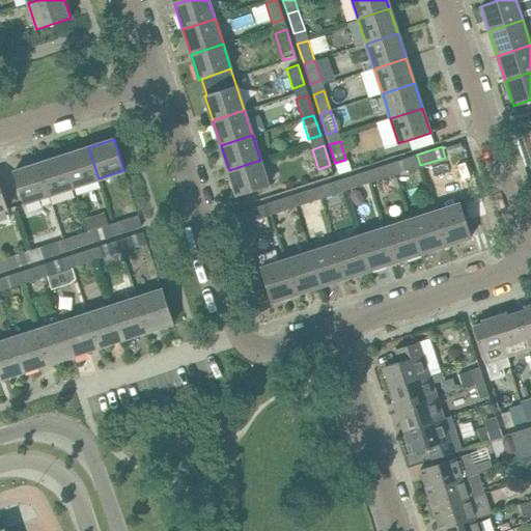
[(99,178),(88,147),(63,156),(74,187),(99,178)]
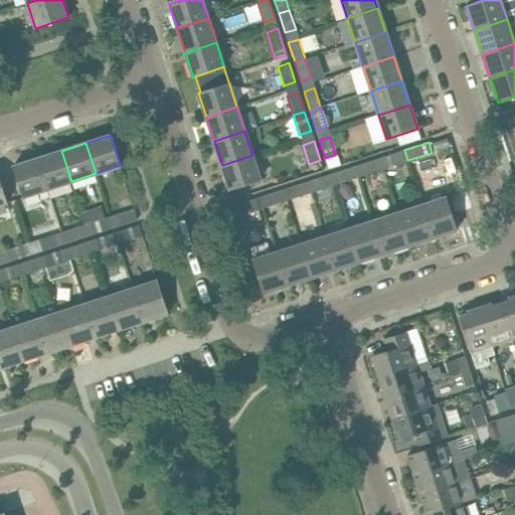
[(383,168),(407,160),(404,150),(380,158),(383,168)]
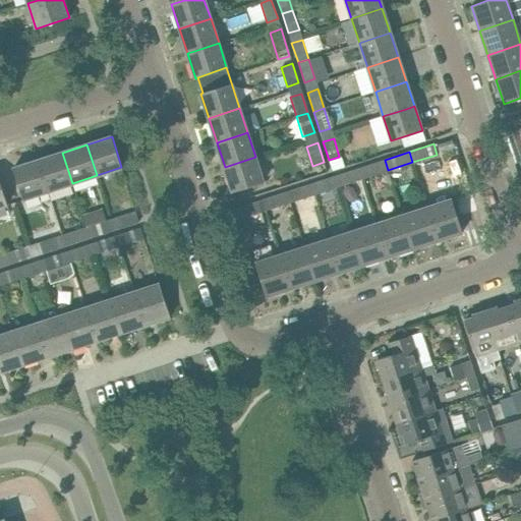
[(72,183),(62,153),(38,161),(48,191),(72,183)]
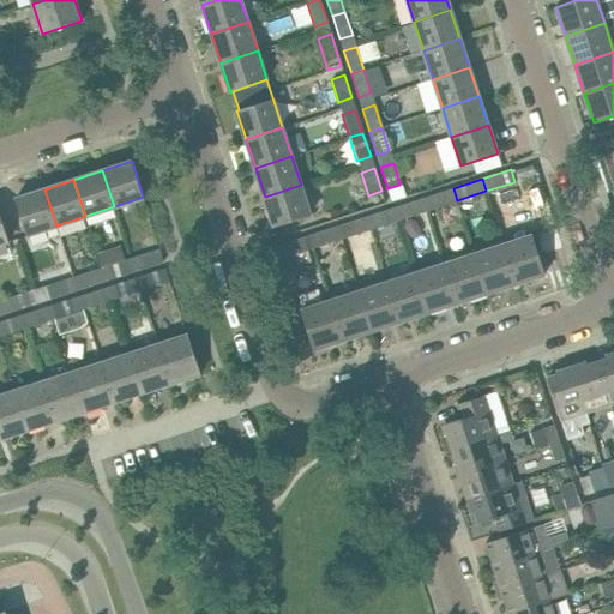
[(301,185),(265,197),(274,227),(311,214),(301,185)]
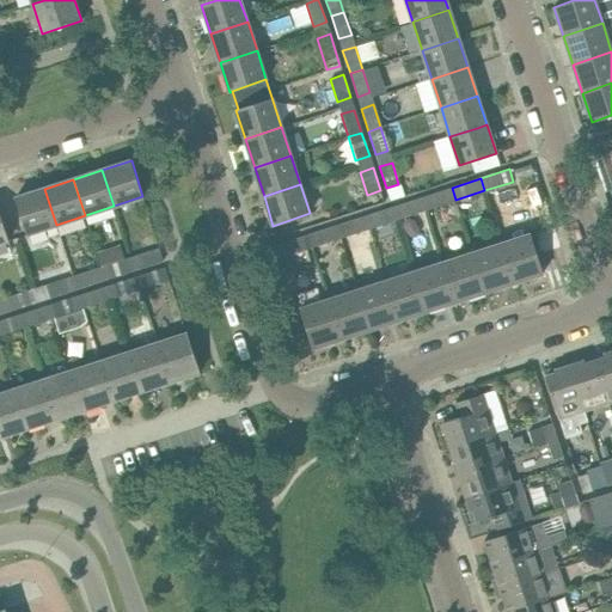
[(427,209),(456,200),(452,188),(423,197),(427,209)]
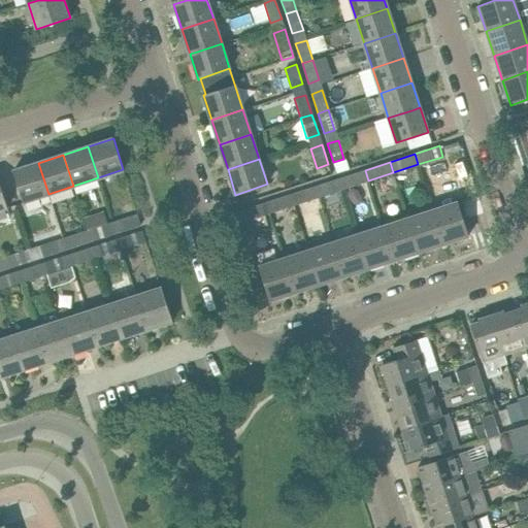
[(38,163),(13,171),(24,202),(48,194),(38,163)]
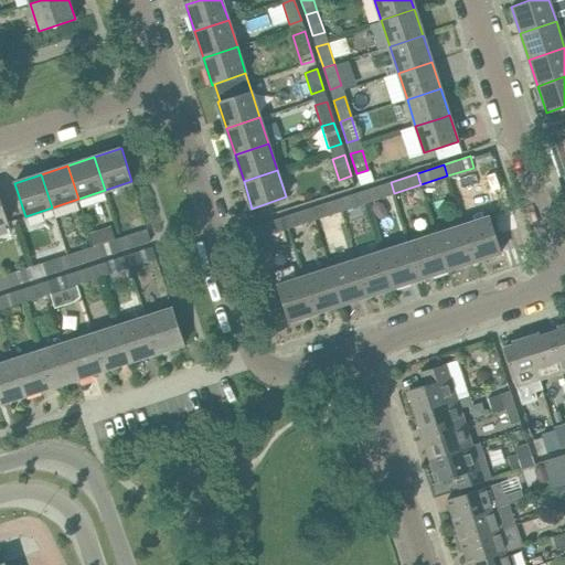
[(368,202),(394,193),(391,182),(364,191),(368,202)]
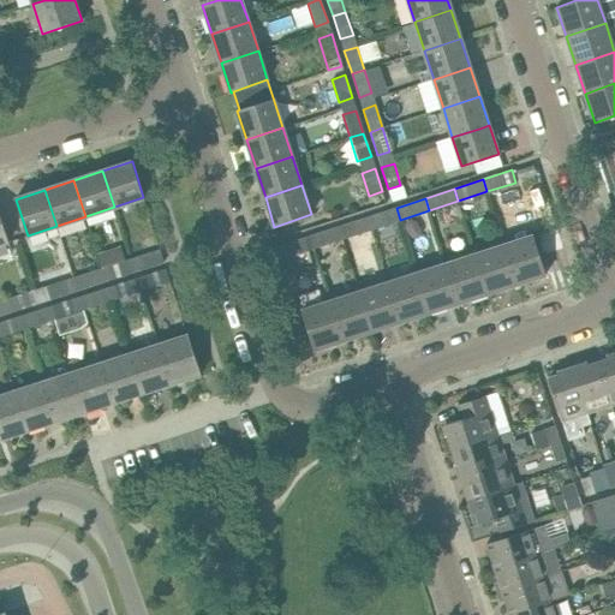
[(371,230),(400,220),(396,208),(366,218),(371,230)]
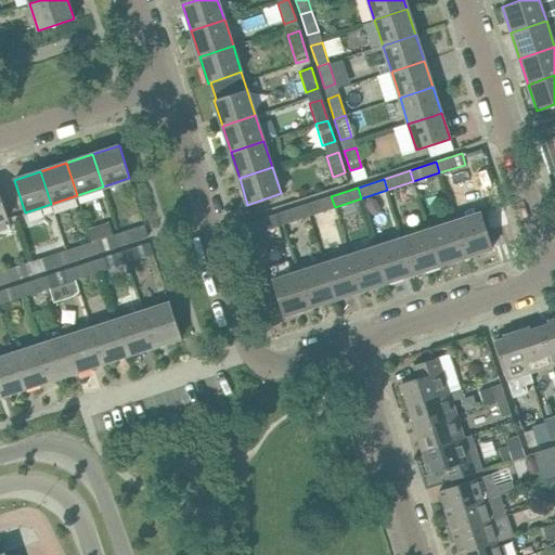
[(309,216),(335,207),(331,196),(305,204),(309,216)]
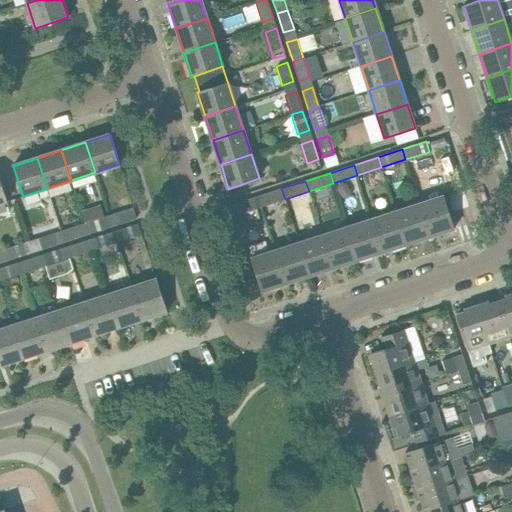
[(261,207),(285,199),(281,188),(257,196),(261,207)]
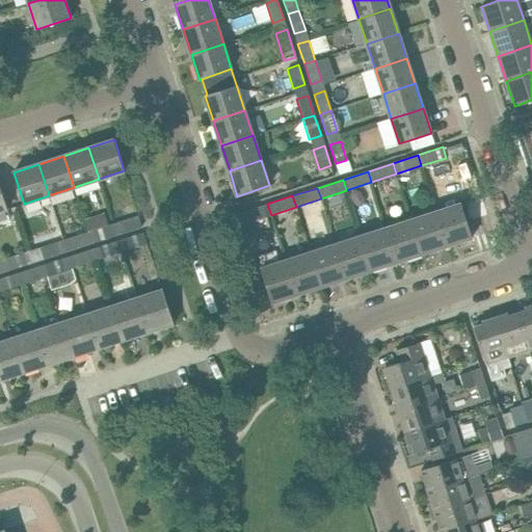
[(472,238),(461,203),(436,211),(447,245),(472,238)]
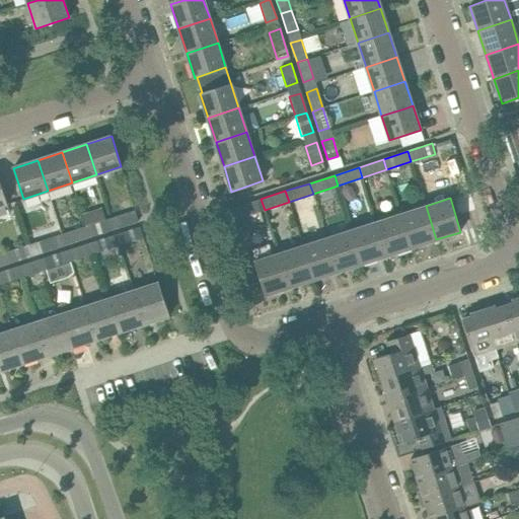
[(261,199),(255,201),(236,207),(240,217),(265,210),(261,199)]
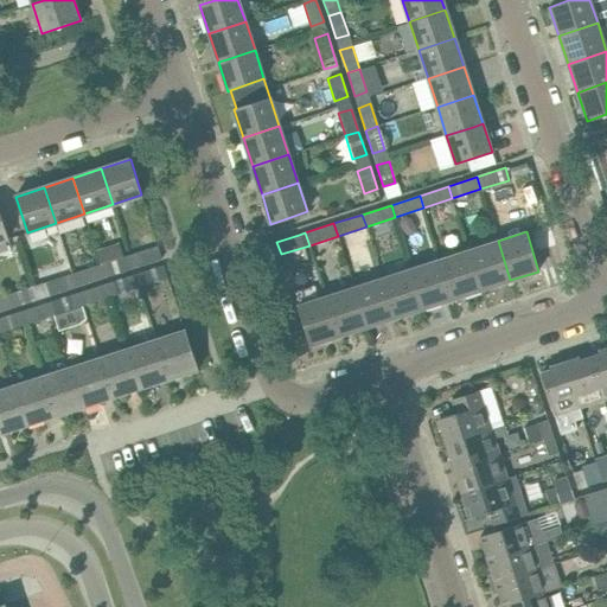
[(510,280),(498,241),(468,250),(481,289),(510,280)]
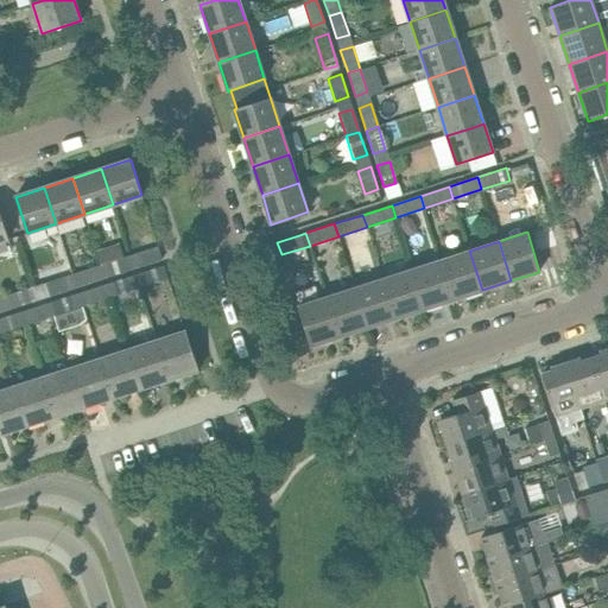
[(163,259),(159,247),(131,257),(134,267),(163,259)]
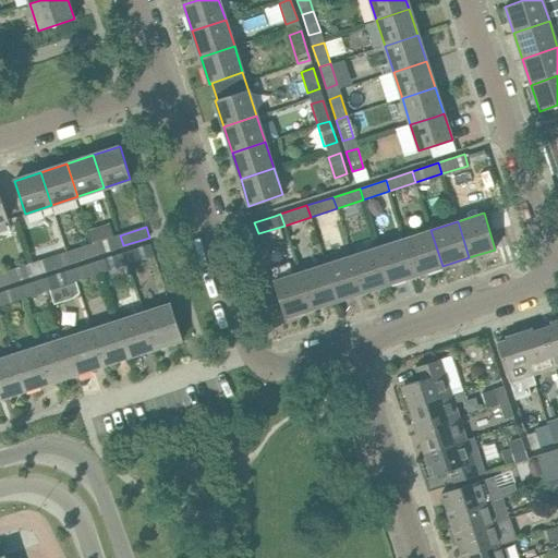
[(443,266),(431,230),(404,239),(416,275),(443,266)]
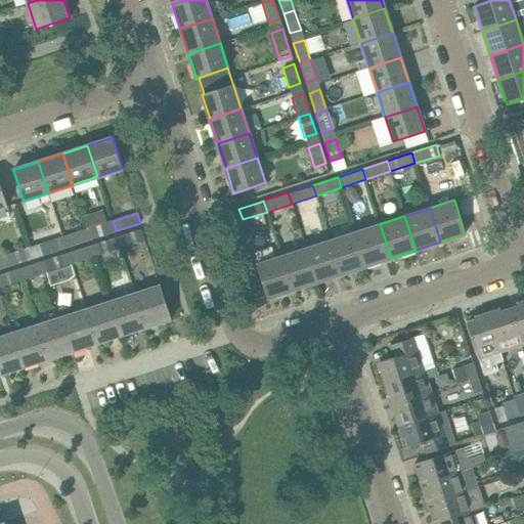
[(91,238),(116,230),(113,221),(88,228),(91,238)]
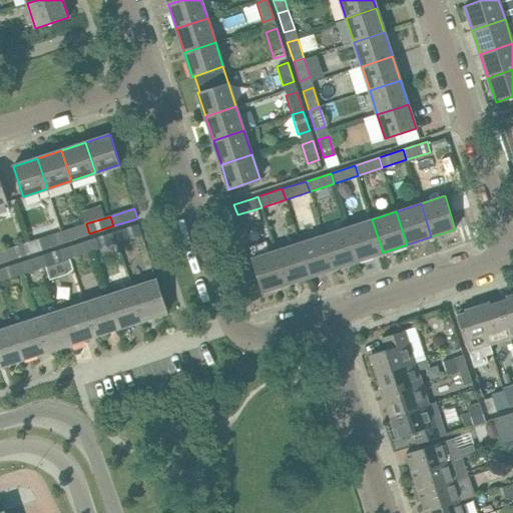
[(383,252),(372,219),(348,227),(359,261),(383,252)]
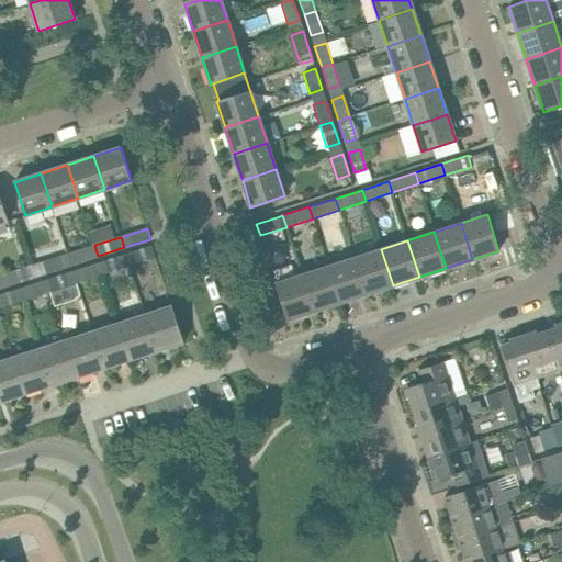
[(71,265),(98,256),(94,245),(67,254),(71,265)]
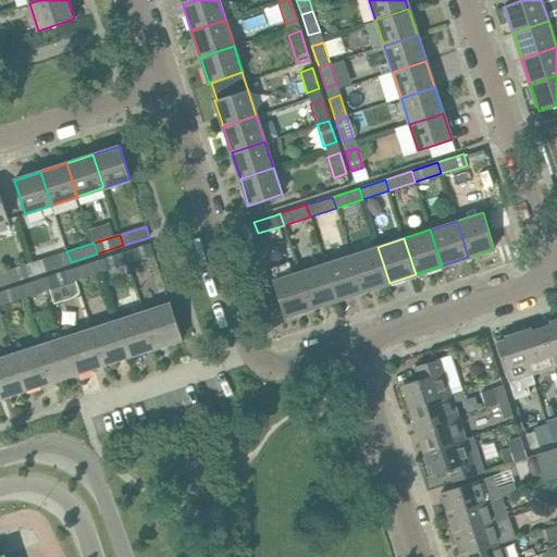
[(155,255),(151,244),(125,252),(128,263),(155,255)]
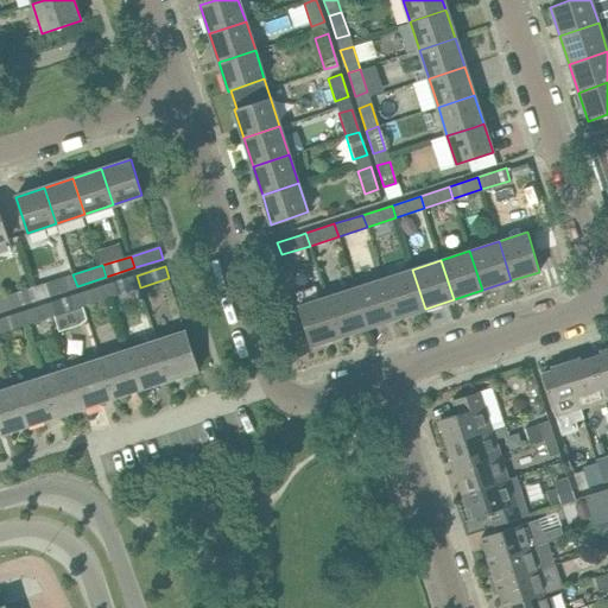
[(425,309),(412,270),(384,279),(397,318),(425,309)]
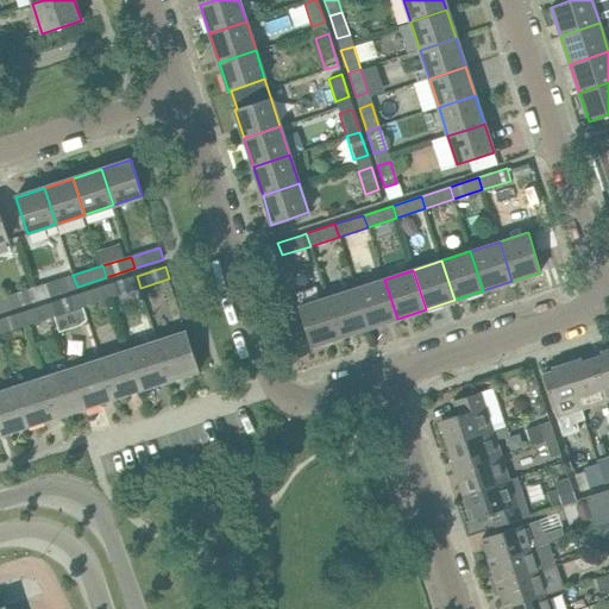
[(43,299),(77,287),(73,275),(38,287),(43,299)]
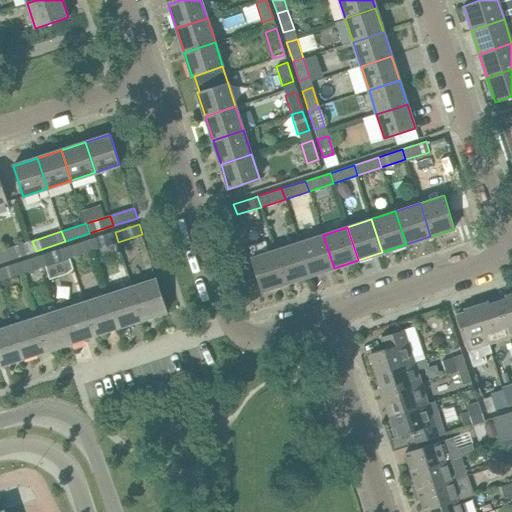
[(94,250),(118,242),(115,232),(90,239),(94,250)]
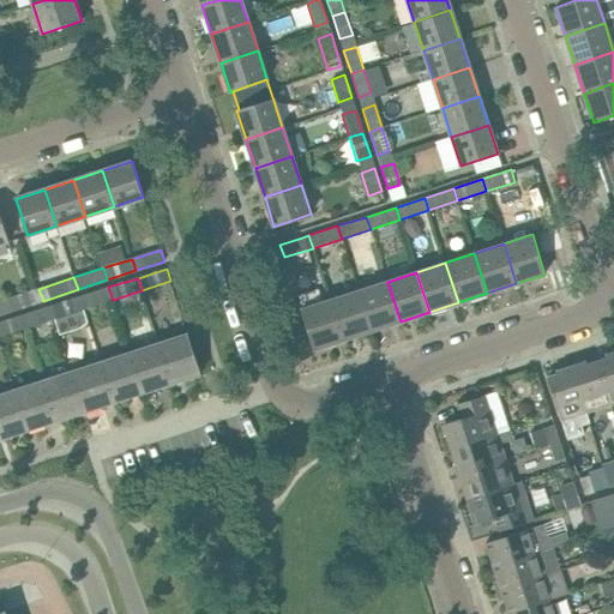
[(401,321),(387,282),(359,290),(372,331),(401,321)]
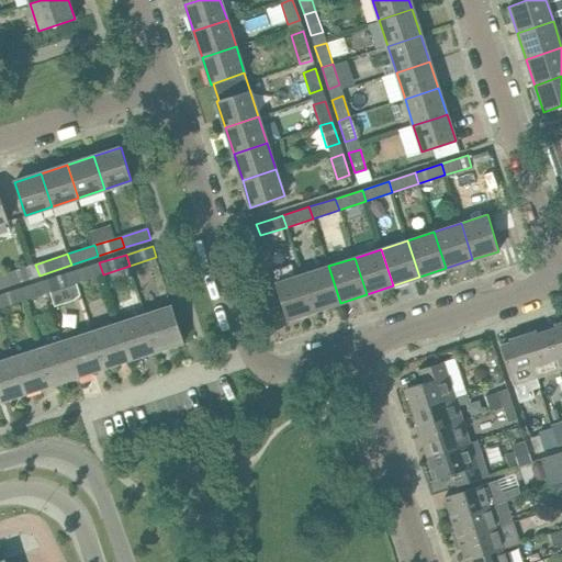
[(77,282),(103,274),(99,262),(72,271),(77,282)]
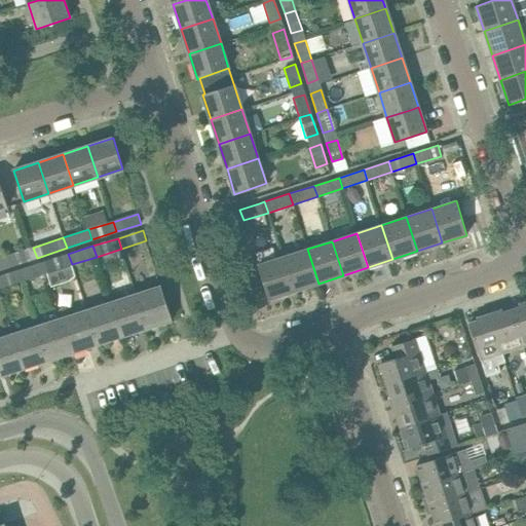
[(0,267),(1,269),(31,260),(28,249),(0,257),(0,267)]
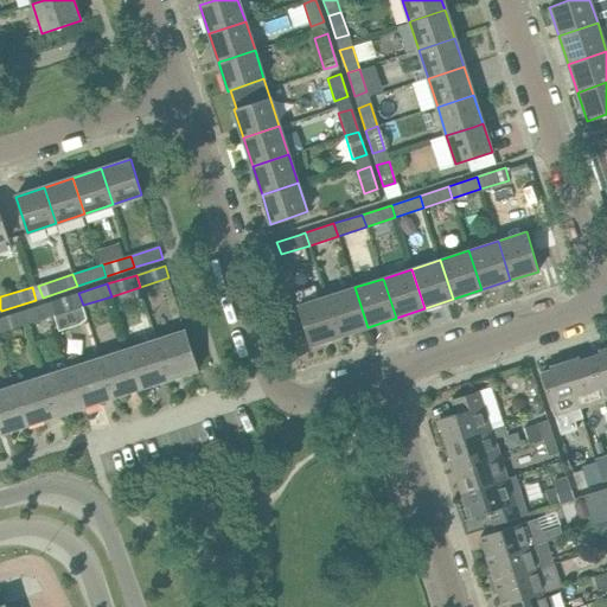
[(368,327),(355,287),(326,296),(338,336),(368,327)]
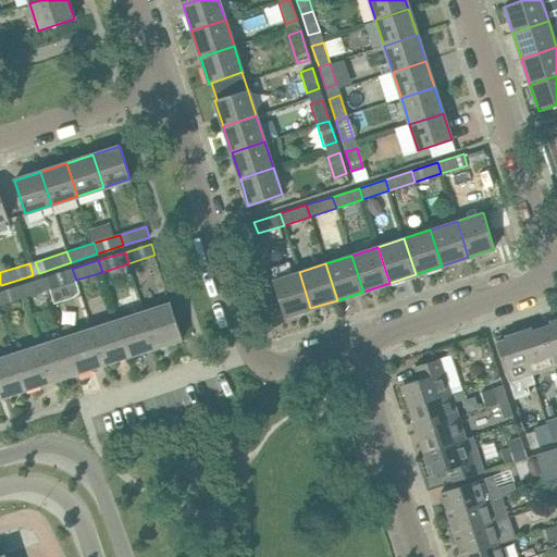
[(50,288),(76,280),(72,269),(46,277),(50,288)]
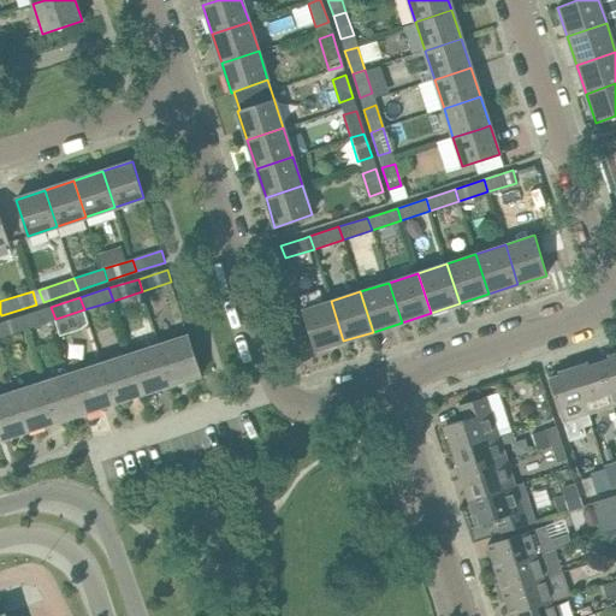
[(343,341),(331,301),(302,311),(314,350),(343,341)]
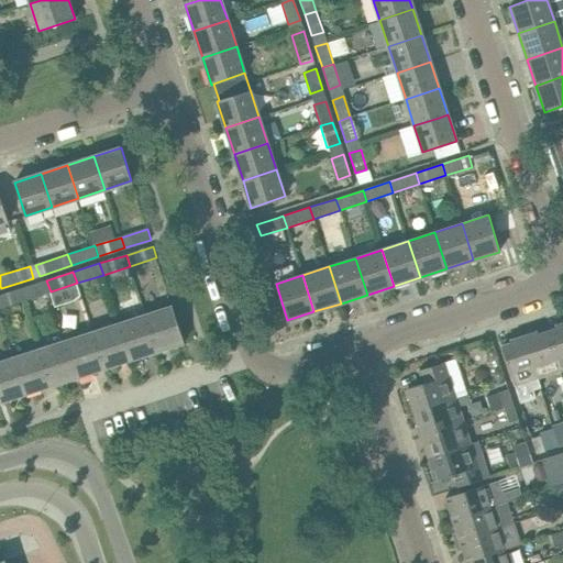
[(23,300),(51,291),(46,280),(20,289),(23,300)]
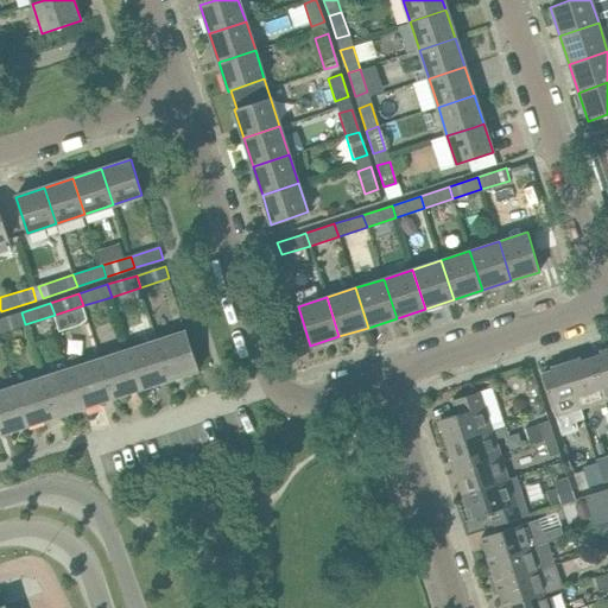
[(0,331),(25,324),(21,312),(0,318),(0,331)]
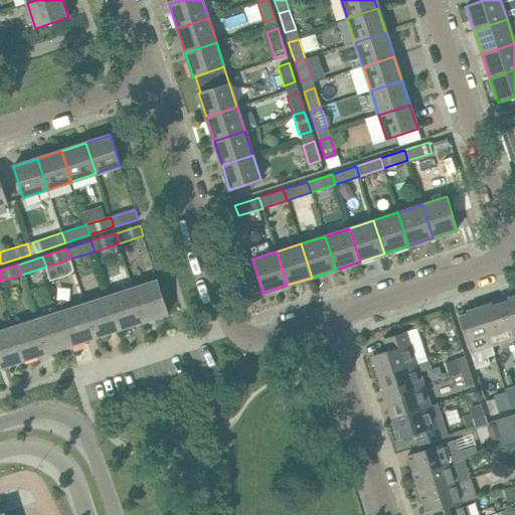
[(168,313),(157,280),(133,288),(144,321),(168,313)]
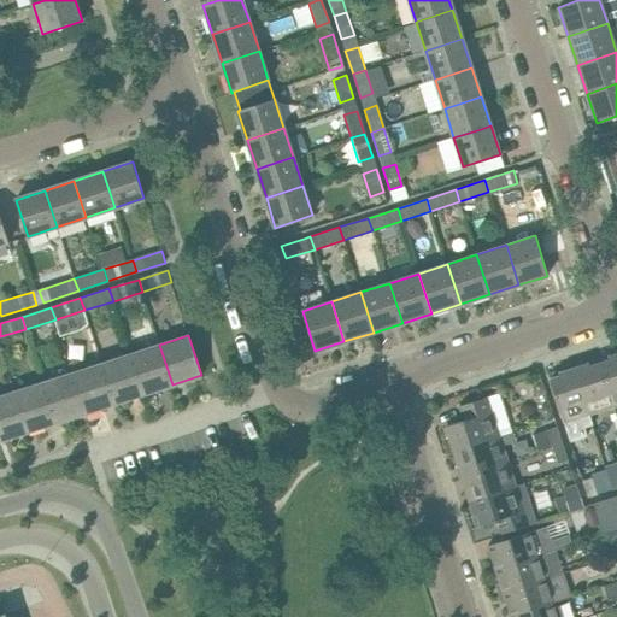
[(172,385),(159,345),(130,354),(144,394),(172,385)]
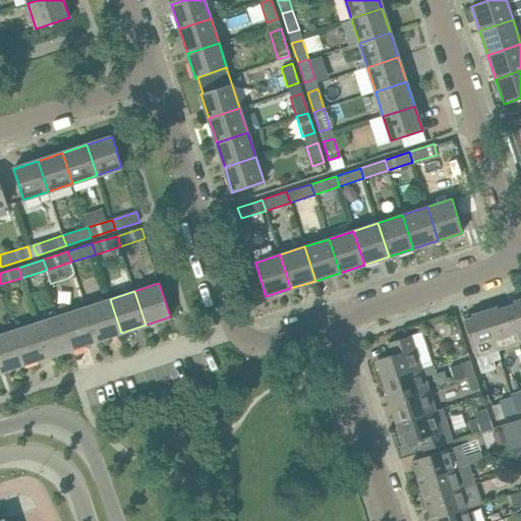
[(121,333),(110,299),(85,307),(97,341),(121,333)]
